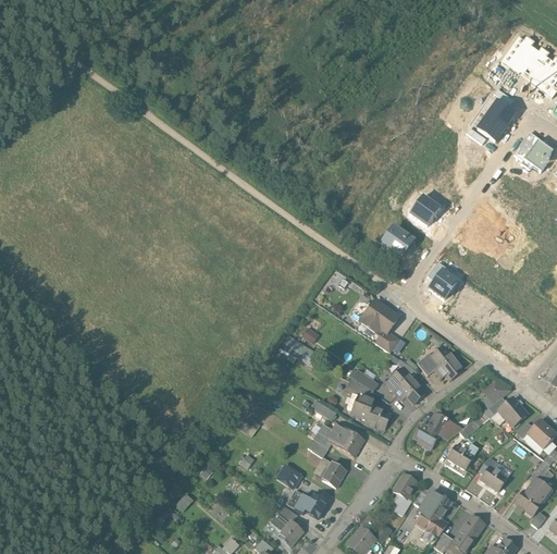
[(556,81),(556,63),(518,36),(500,62),(518,75),(520,73),(530,81),(529,82),(552,98),(556,90),(556,88),(554,86),(556,81)]
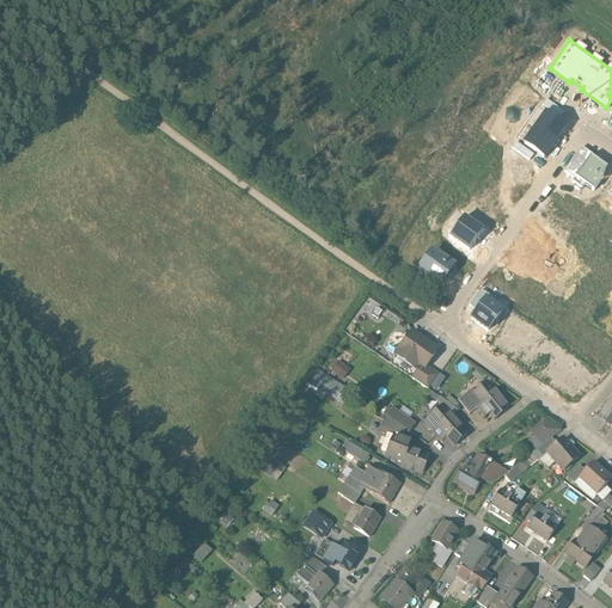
[(563,110),(546,98),(542,104),(560,116),(563,110)]
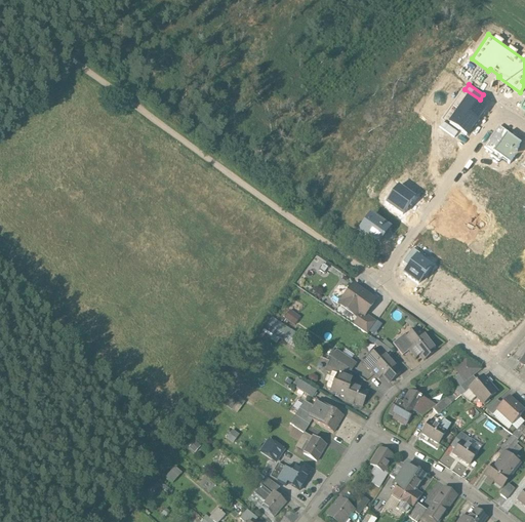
[(469,95),(459,109),(476,121),(485,107),(469,95)]
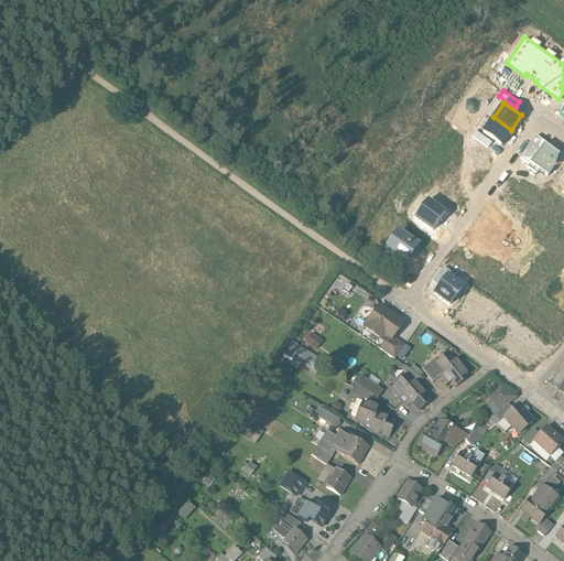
[(511,130),(494,117),(483,131),(501,144),(511,130)]
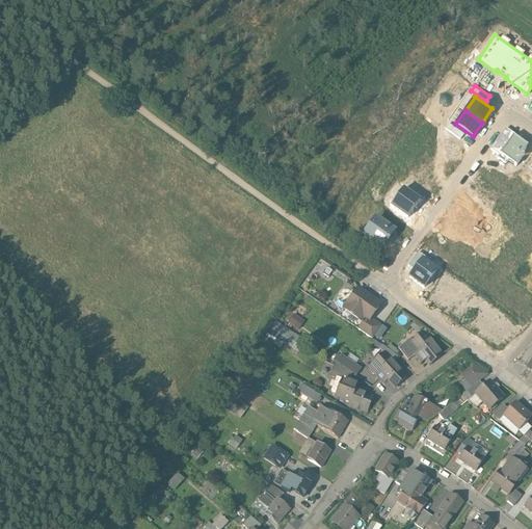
[(463,133),(448,123),(445,127),(459,138),(463,133)]
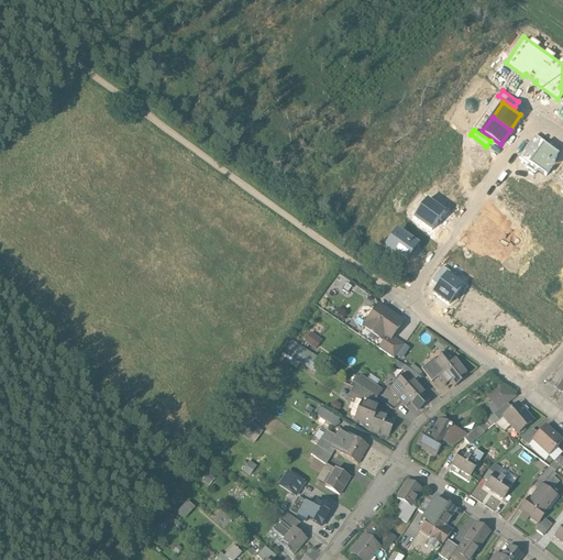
[(528,163),(541,144),(533,139),(536,134),(534,134),(519,156),(528,163)]
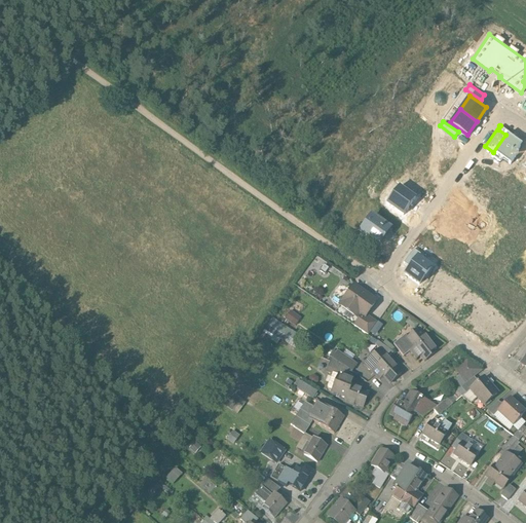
[(522,143),(508,133),(505,135),(493,152),(491,155),(499,161),(502,157),(510,163),(518,152),(516,150),(522,143)]
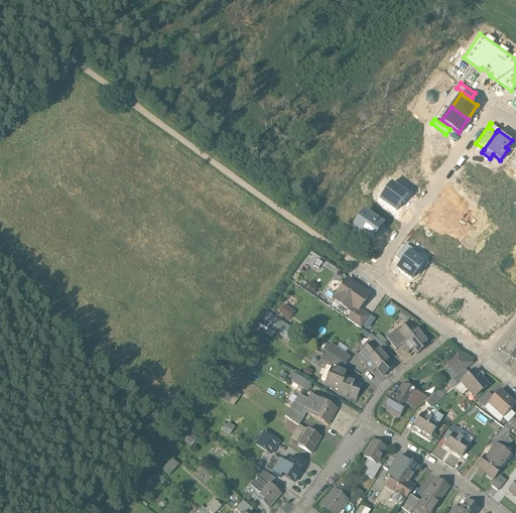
[(395,210),(407,193),(391,181),(379,198),(395,210)]
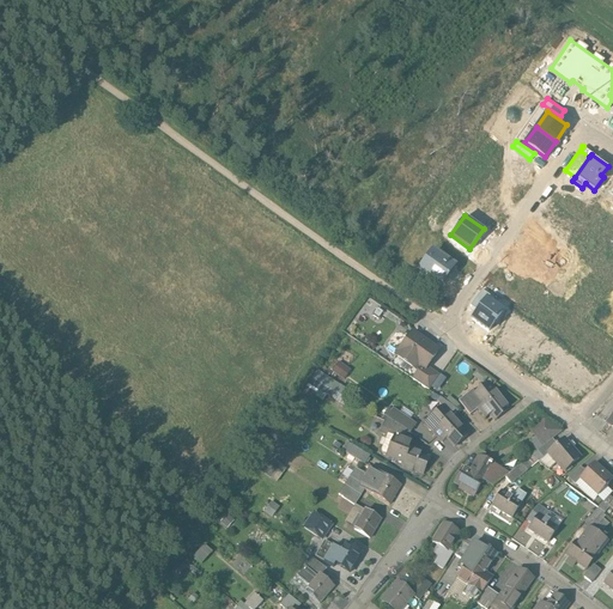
[(554,255),(528,236),(514,256),(540,275),(554,255)]
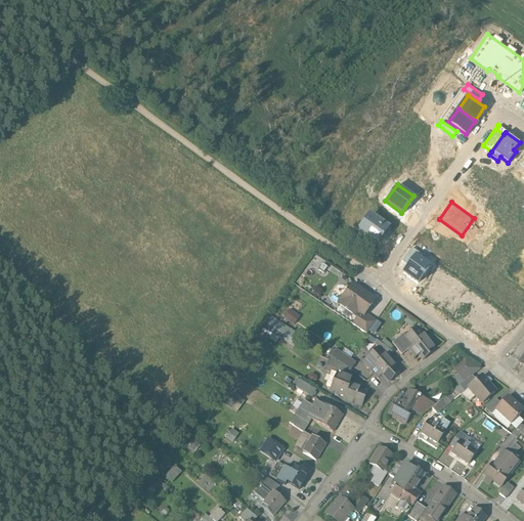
[(378,242),(388,226),(369,213),(358,228),(378,242)]
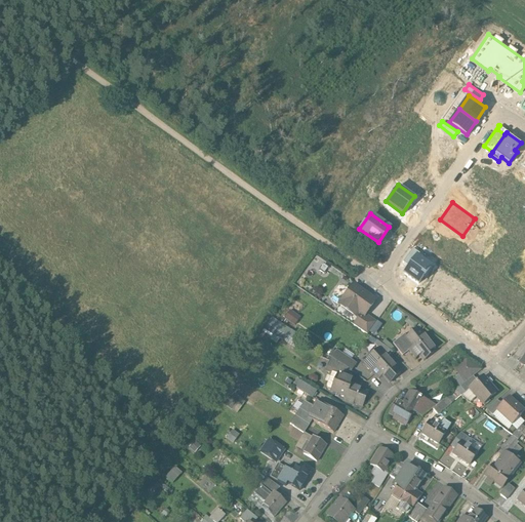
[(403,261),(409,265),(416,254),(417,254),(419,251),(412,246),(403,261)]
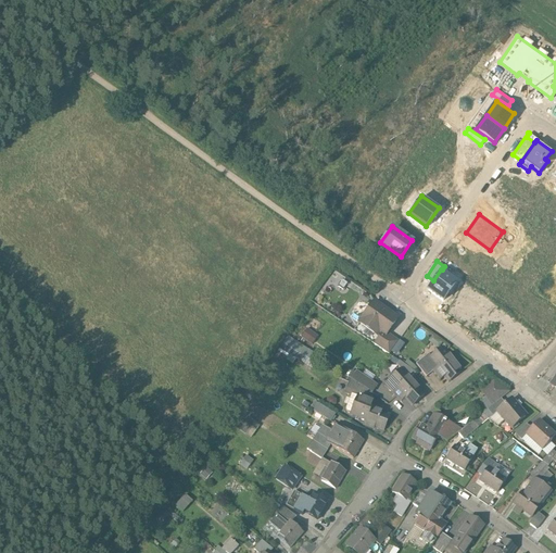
[(442,269),(441,269),(433,280),(428,288),(443,298),(444,296),(451,299),(462,284),(442,269)]
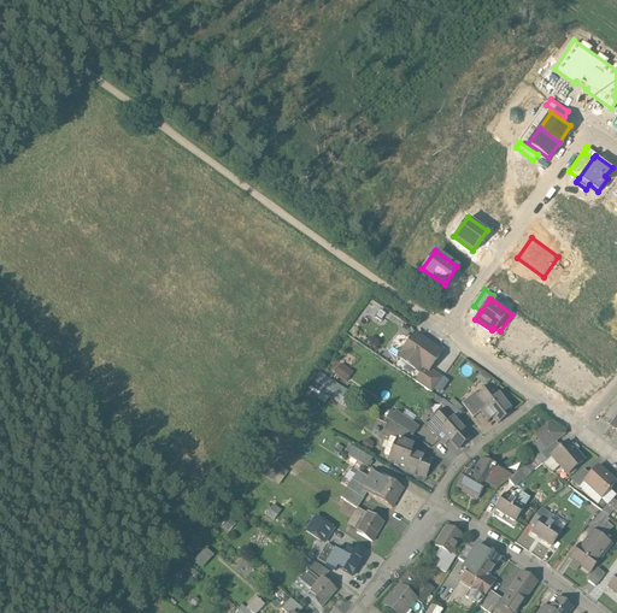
[(599,370),(523,314),(507,335),(583,392),(599,370)]
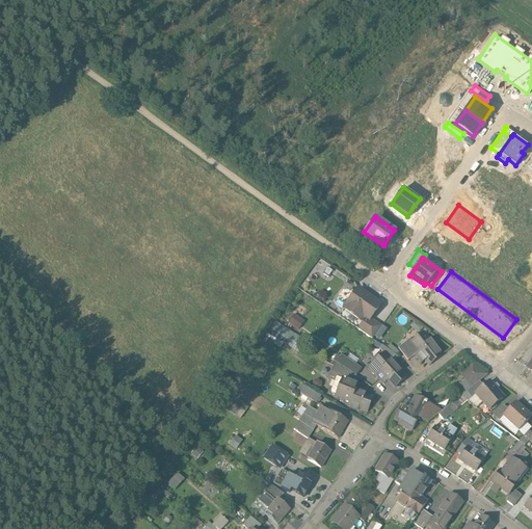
[(380,301),(358,286),(343,307),(352,313),(355,308),(361,311),(360,313),(368,319),(380,301)]
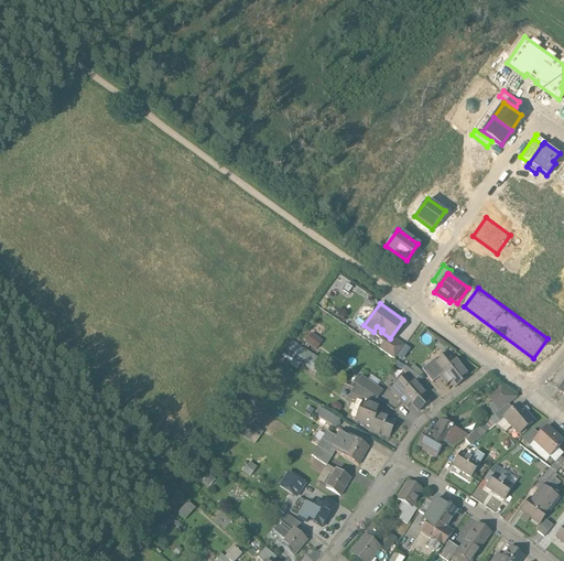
[(304,338),(316,346),(323,336),(311,328),(304,338)]
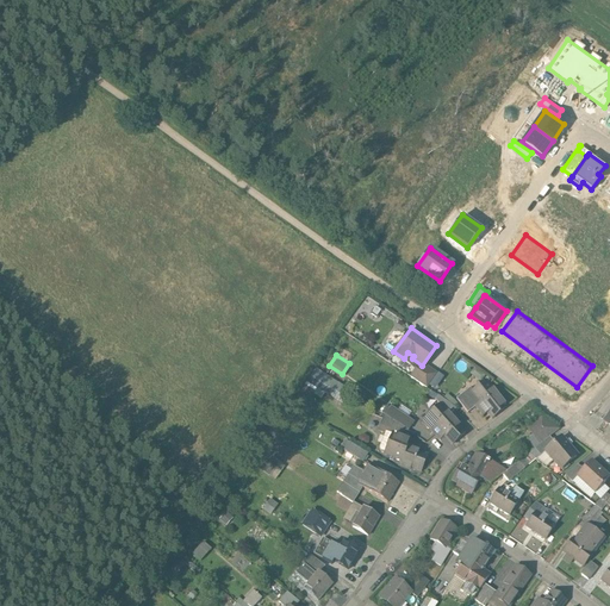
[(340,378),(318,363),(310,376),(331,391),(340,378)]
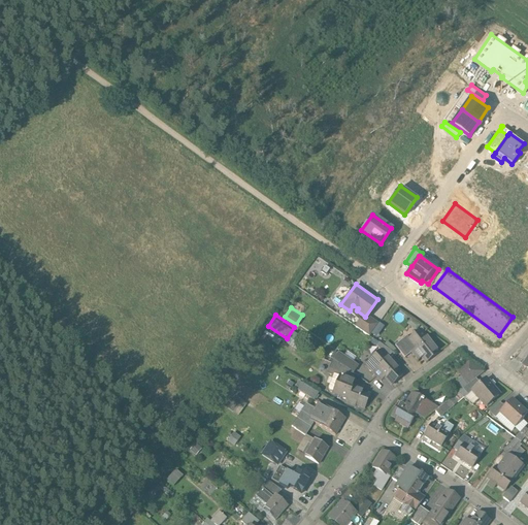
[(374,325),(362,316),(355,325),(367,334),(374,325)]
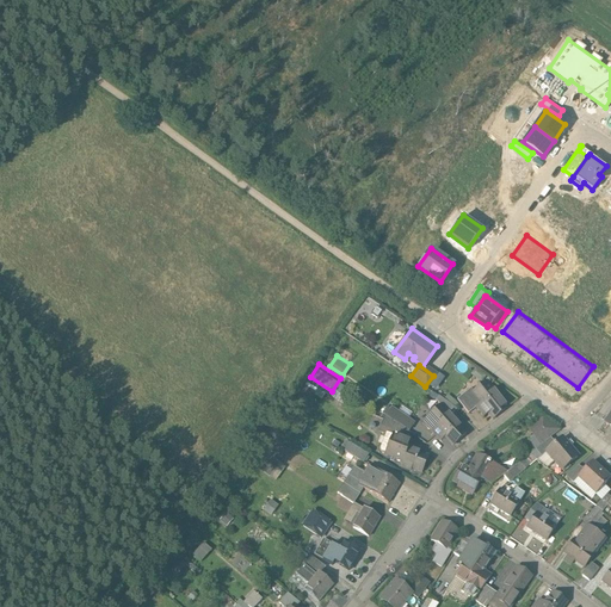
[(507,404),(487,379),(473,390),(480,400),(475,403),(482,413),(487,409),(492,416),(507,404)]
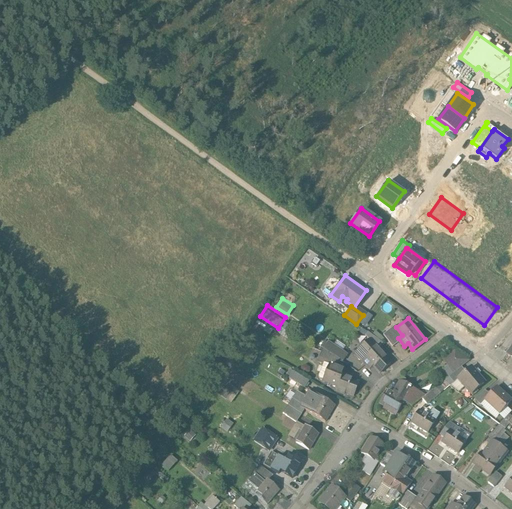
[(398,338),(402,335),(396,327),(394,324),(384,331),(392,342),(398,338)]
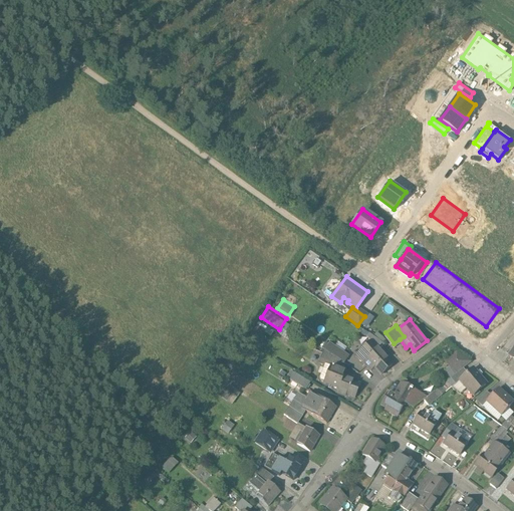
[(393,362),(371,339),(356,352),(370,368),(373,365),(380,372),(393,362)]
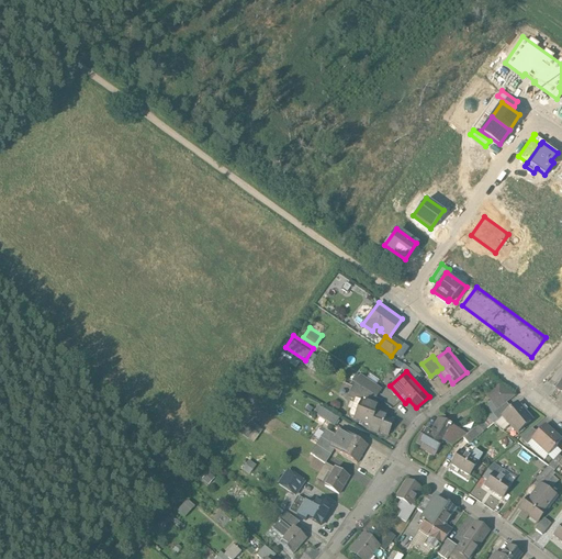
[(514,393),(499,381),(484,394),(497,407),(514,393)]
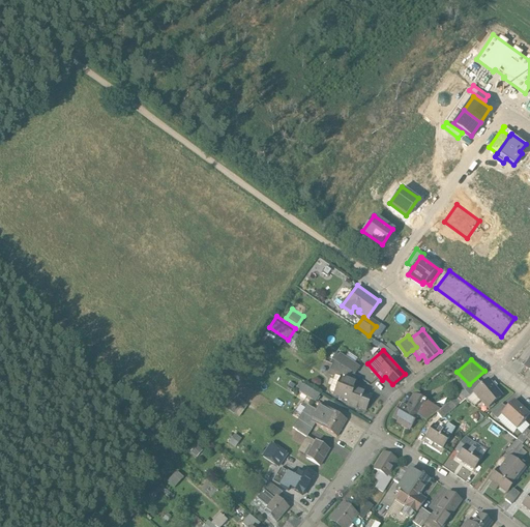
[(348,375),(340,396),(348,399),(353,386),(357,379),(348,375)]
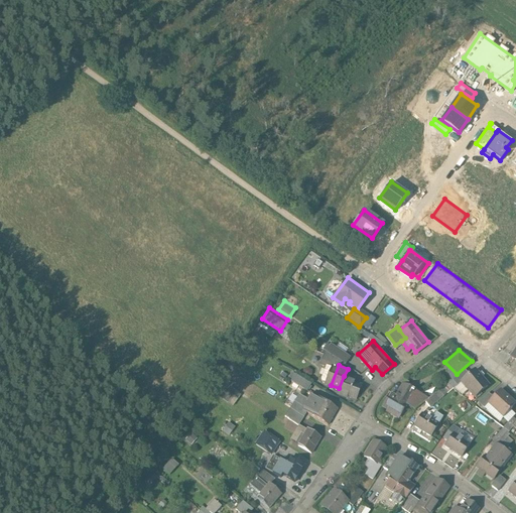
[(488,383),(475,368),(462,378),(474,394),(488,383)]
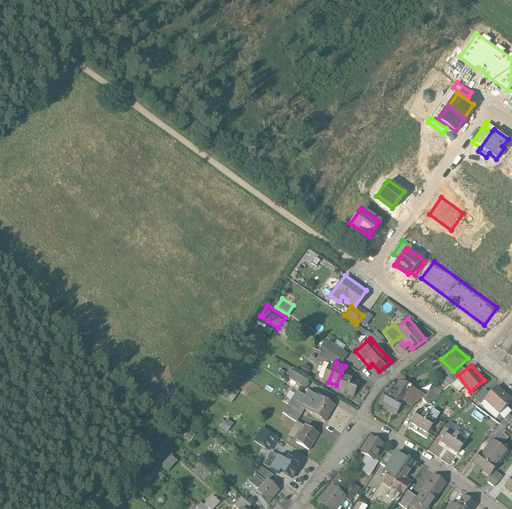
[(284,374),(303,385),(308,377),(289,366),(284,374)]
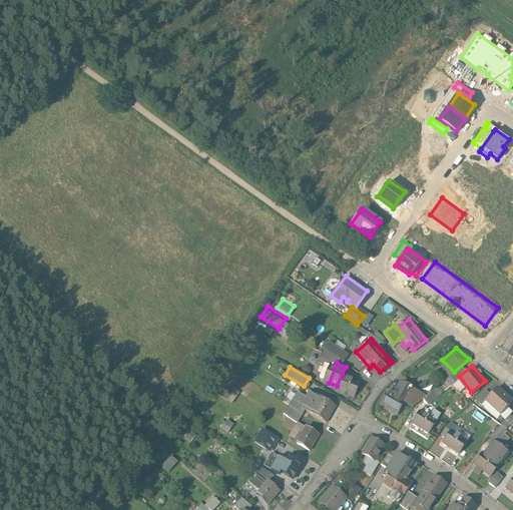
[(342,374),(337,386),(337,388),(354,395),(359,381),(342,374)]
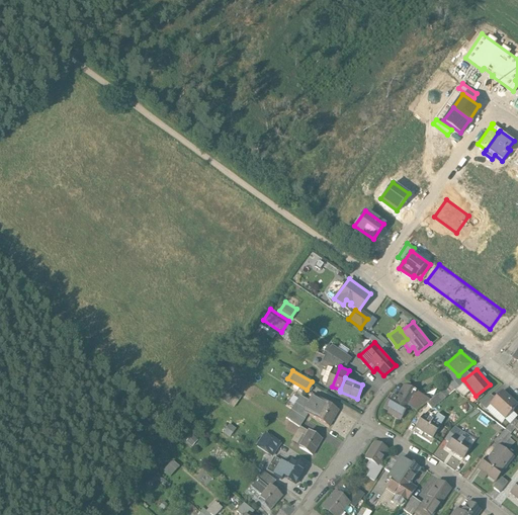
[(217,393),(228,401),(235,391),(224,382),(217,393)]
